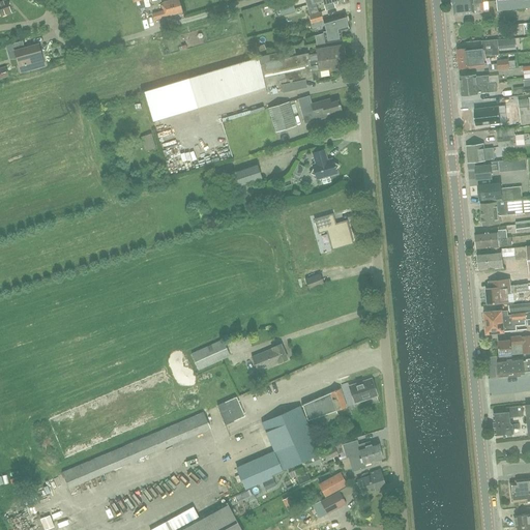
[(0,0),(0,16),(10,12),(5,0),(4,1),(3,0),(0,0)]
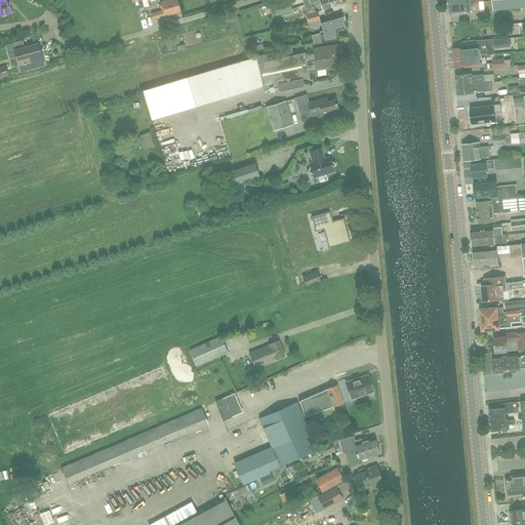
[(151,13),(153,21),(180,12),(176,0),(170,0),(160,3),(162,10),(151,13)]
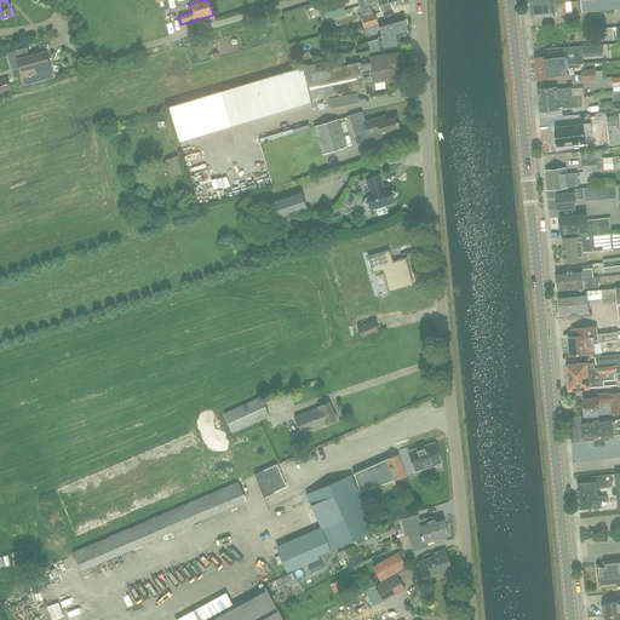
[(337,0),(325,4),(328,18),(345,13),(340,0),(337,0)]
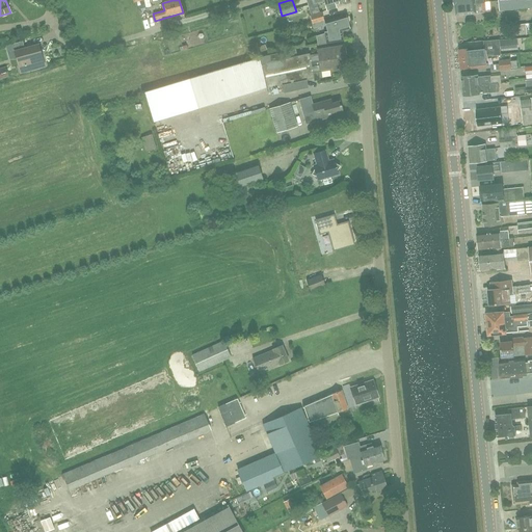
[(343,0),(311,0),(313,4),(323,1),(326,10),(336,8),(335,4),(344,1),(343,0)]
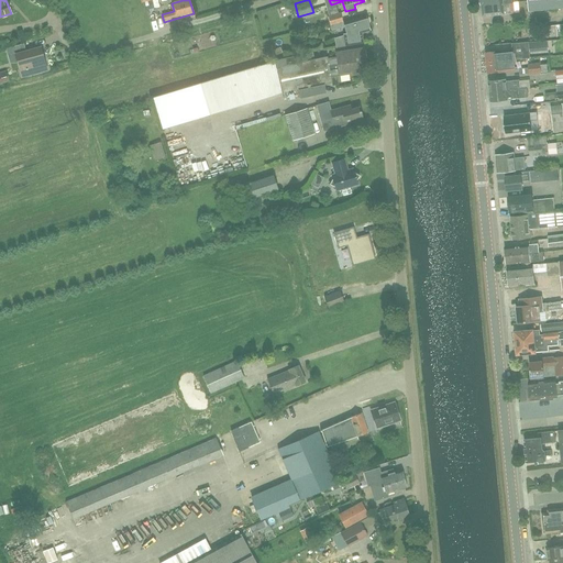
[(529,12),(562,8),(562,0),(528,0),(529,12)]
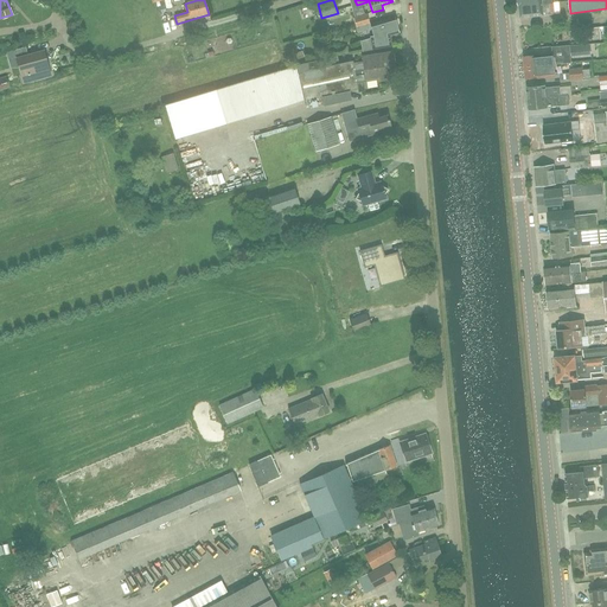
[(521,18),(544,16),(553,14),(553,2),(553,1),(519,5),(521,18)]
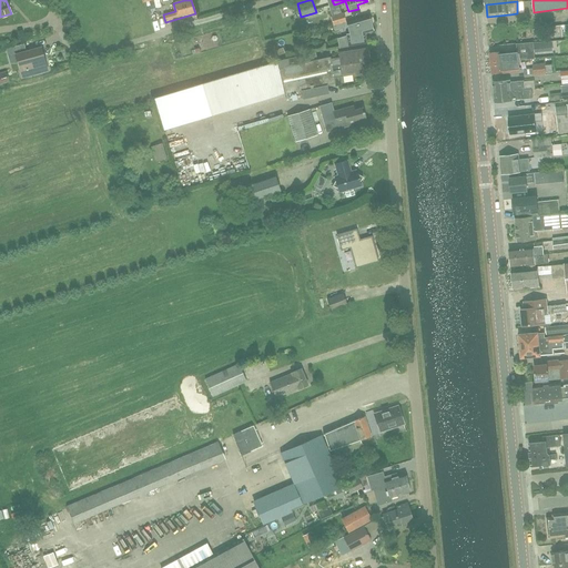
[(333,27),(345,22),(343,13),(330,18),(333,27)]
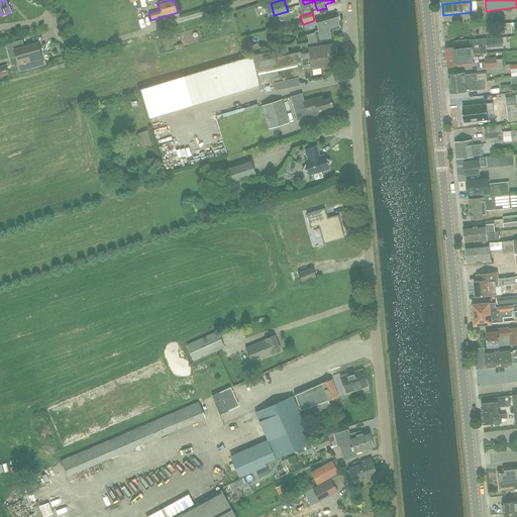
[(319,32),(308,35),(309,43),(332,39),(330,30),(338,27),(337,22),(338,20),(337,18),(335,17),(335,15),(315,21),(319,32)]
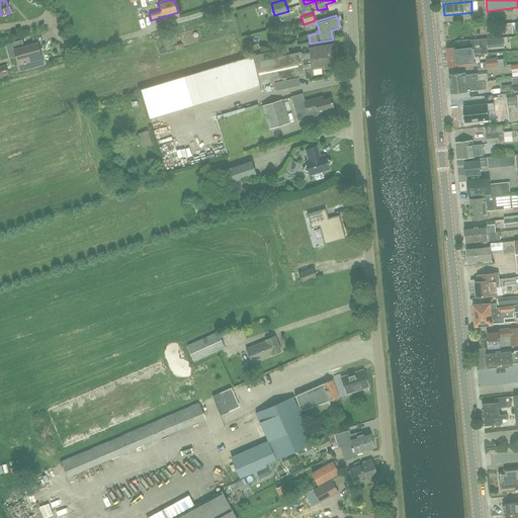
[(501,34),(513,33),(513,29),(517,28),(517,22),(515,23),(515,24),(512,24),(512,23),(500,24),(501,34)]
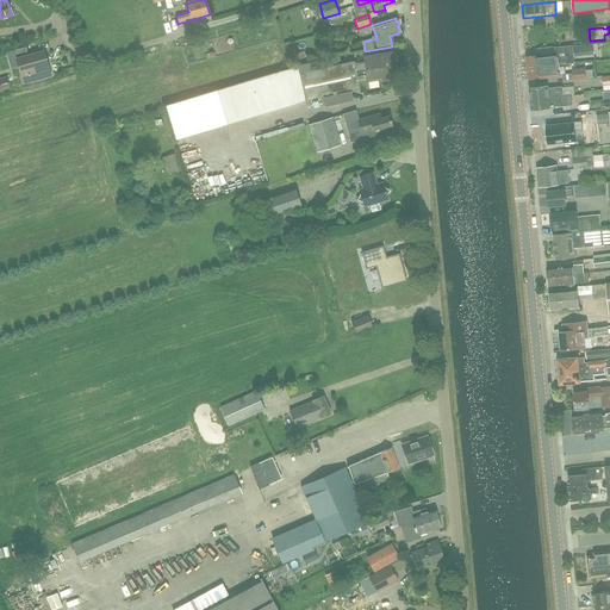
[(609,44),(599,45),(599,54),(609,54),(609,44)]
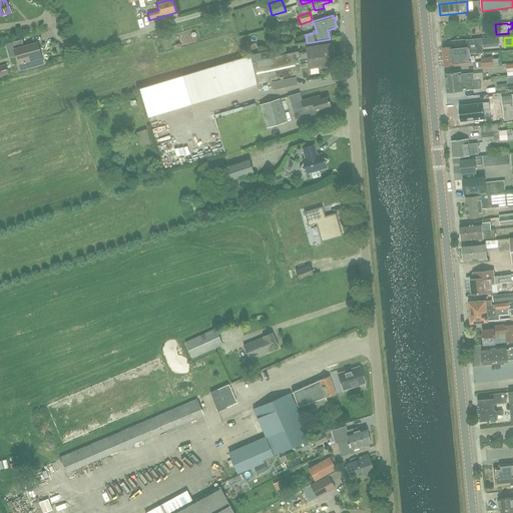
[(9,57),(16,57),(18,63),(23,62),(25,68),(38,65),(37,60),(41,58),(37,43),(23,47),(21,40),(6,44),(9,57)]
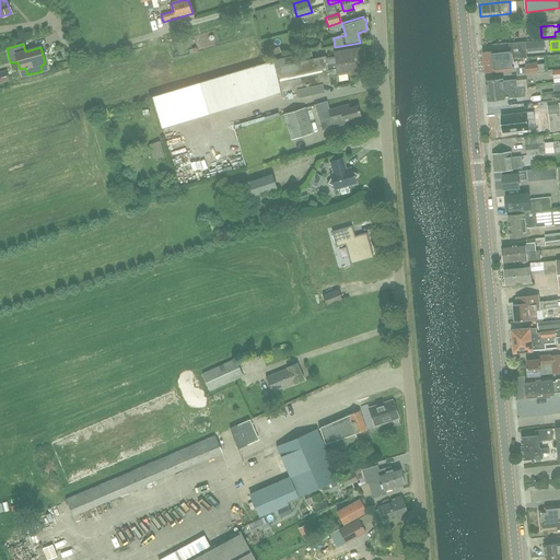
[(334,53),(336,65),(363,59),(361,48),(334,53)]
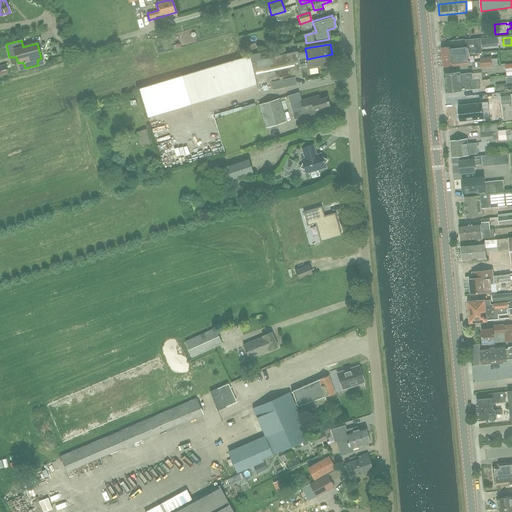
[(447,67),(473,65),(473,55),(482,54),(481,48),(472,48),(472,45),(446,46),(447,67)]
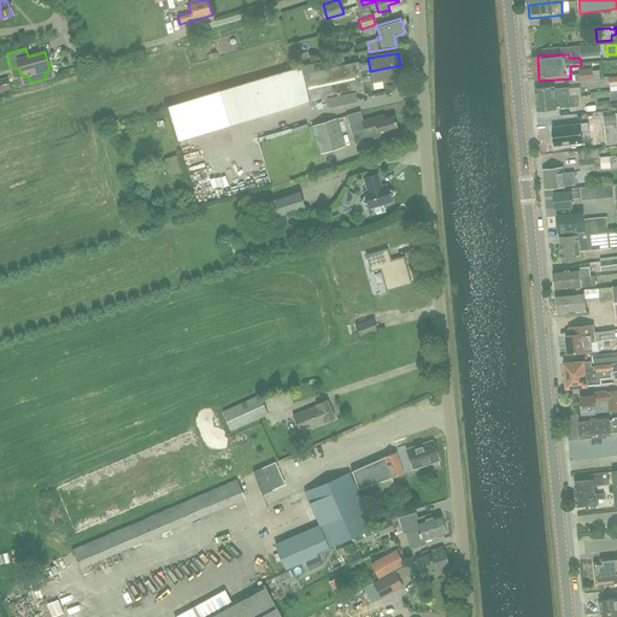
[(370,71),(360,72),(358,62),(304,74),(301,66),(168,106),(177,141),(310,101),(327,99),(329,107),(357,101),(356,93),(364,90),(363,84),(403,78),(400,65),(370,71)]
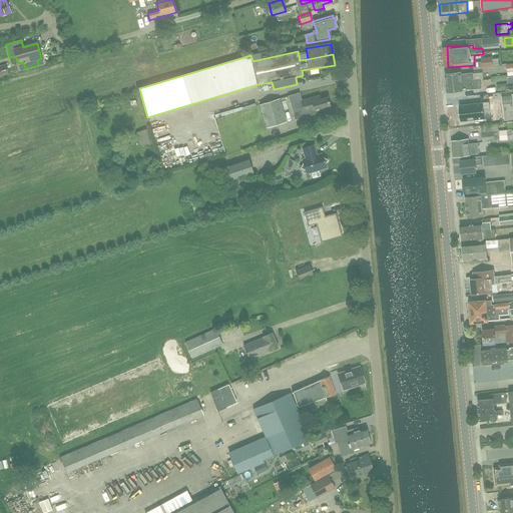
[(481,59),(482,68),(493,66),(492,58),(481,59)]
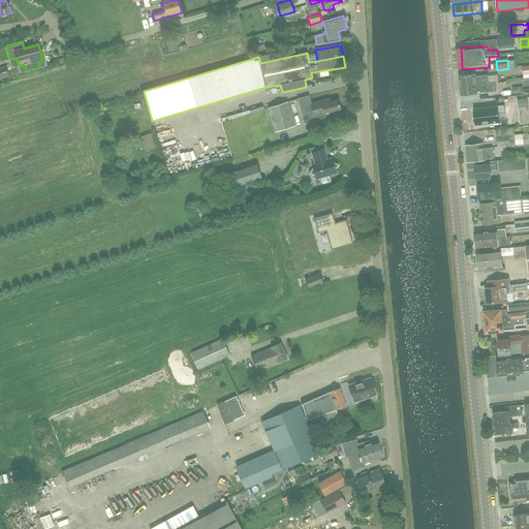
[(0,79),(8,76),(5,66),(0,67),(0,79)]
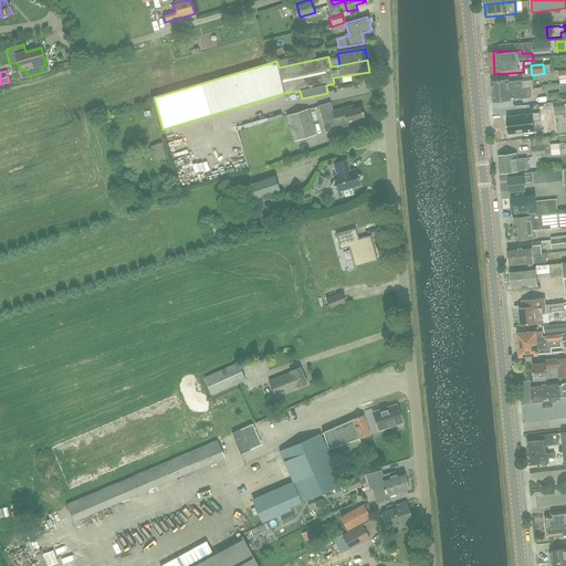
[(522,81),(509,82),(509,81),(491,82),(492,93),(523,90),(522,81)]
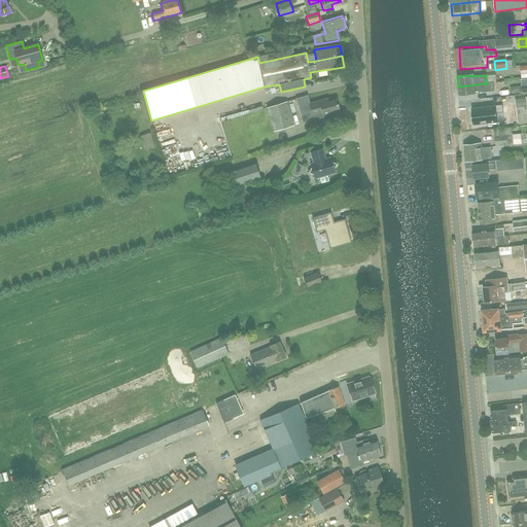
[(459,95),(469,94),(486,92),(494,91),(493,82),(487,83),(458,86),(459,95)]
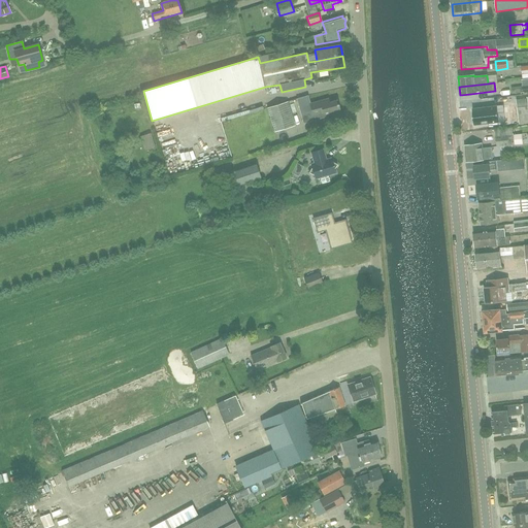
[(309,104),(312,116),(323,113),(324,117),(340,111),(337,100),(329,102),(328,99),(309,104)]
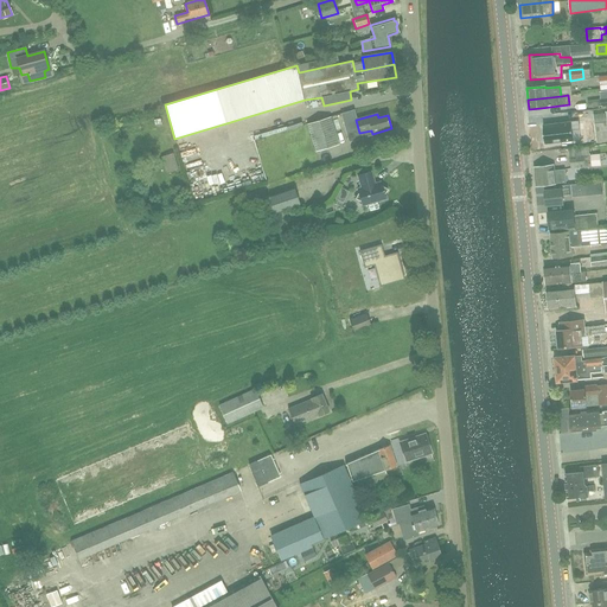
[(339,145),(330,117),(307,125),(315,152),(339,145)]
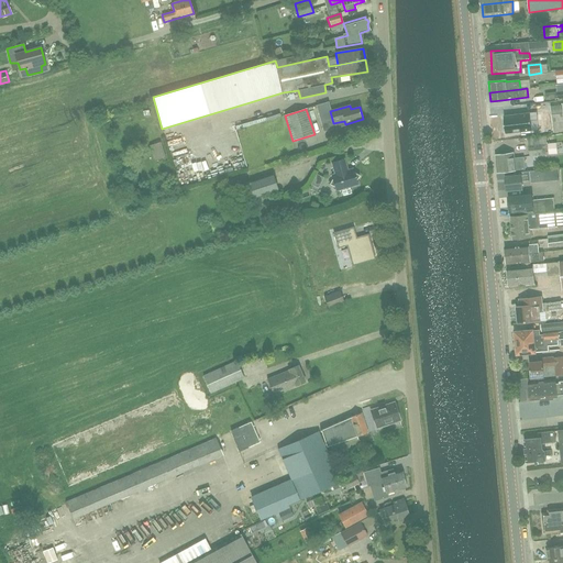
[(504,116),(506,133),(532,131),(531,120),(538,119),(537,112),(504,116)]
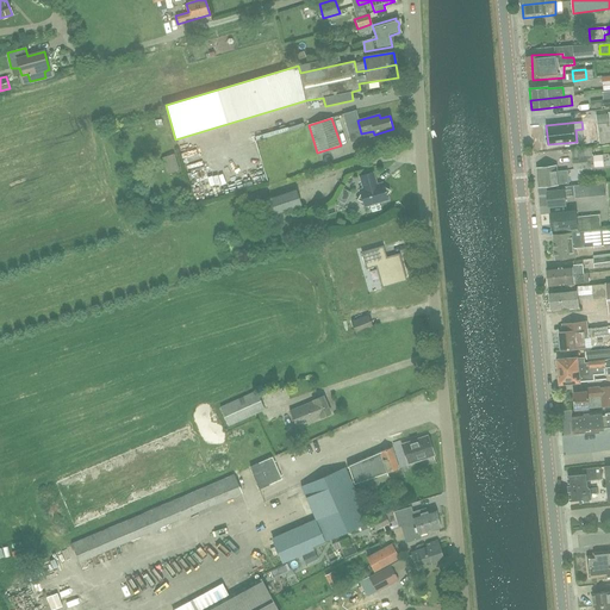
[(263,135),(262,148),(280,148),(280,135),(263,135)]
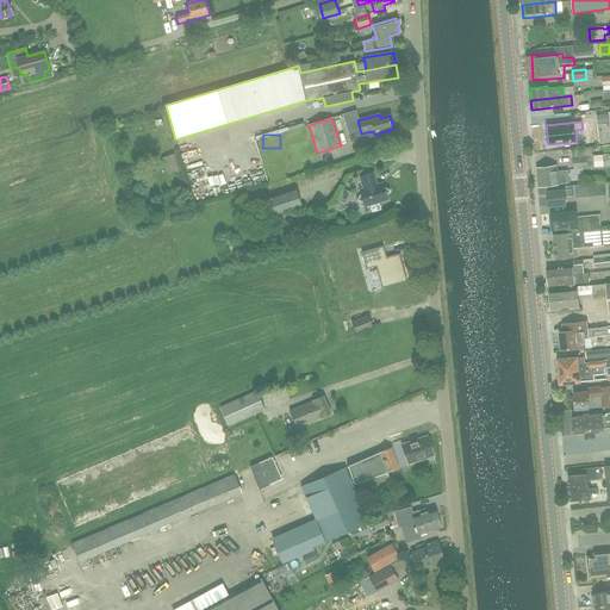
[(572,149),(572,157),(574,169),(595,168),(592,148),(572,149)]
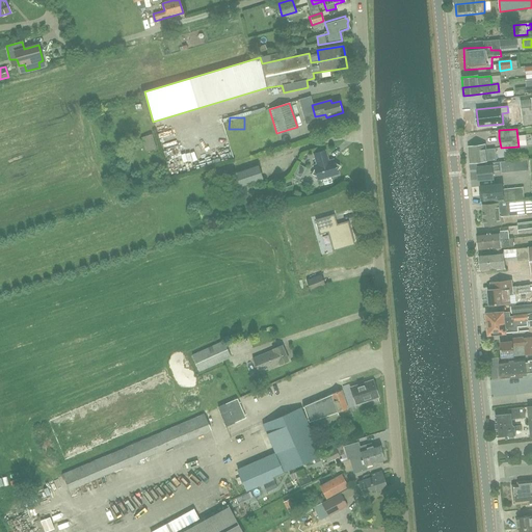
[(155,134),(145,137),(152,153),(161,149),(155,134)]
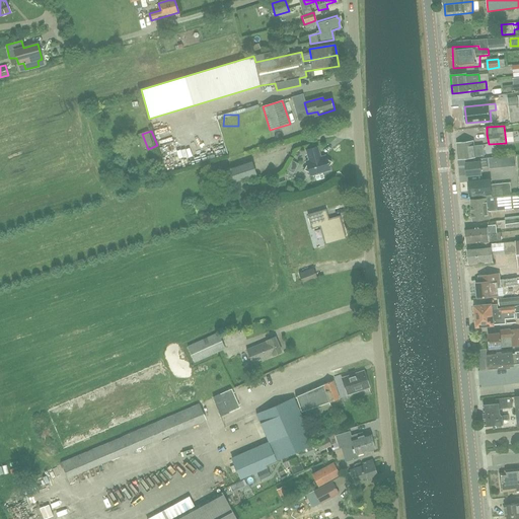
[(474,156),(484,155),(482,145),(473,146),(472,141),(457,143),(458,159),(474,157),(474,156)]
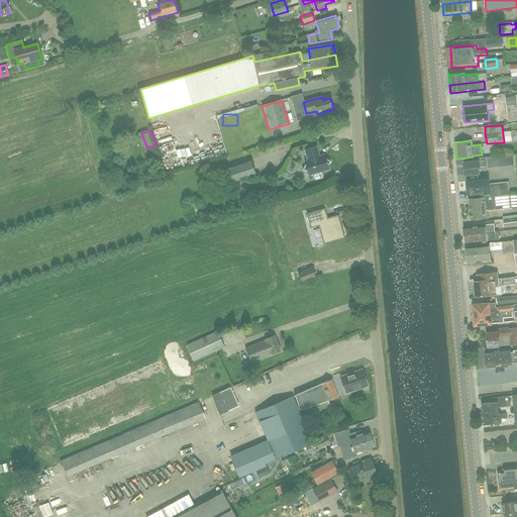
[(323,178),(321,172),(328,170),(327,167),(330,161),(324,158),(324,154),(319,157),(316,145),(304,149),(308,160),(305,161),(306,164),(302,169),(308,172),(309,175),(313,174),(315,180),(323,178)]
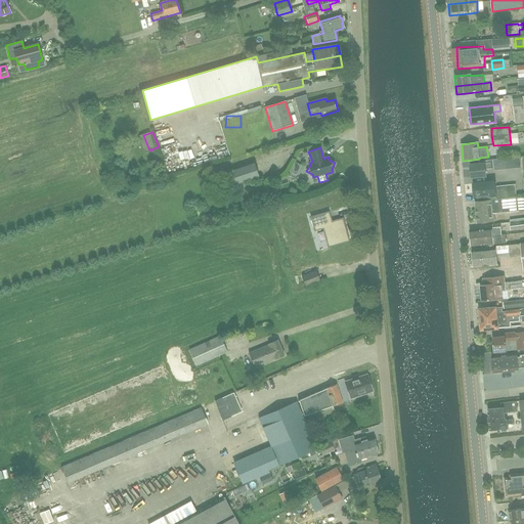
[(478,161),(478,164),(471,165),(472,177),(486,176),(485,170),(493,169),(493,170),(507,169),(506,158),(478,161)]
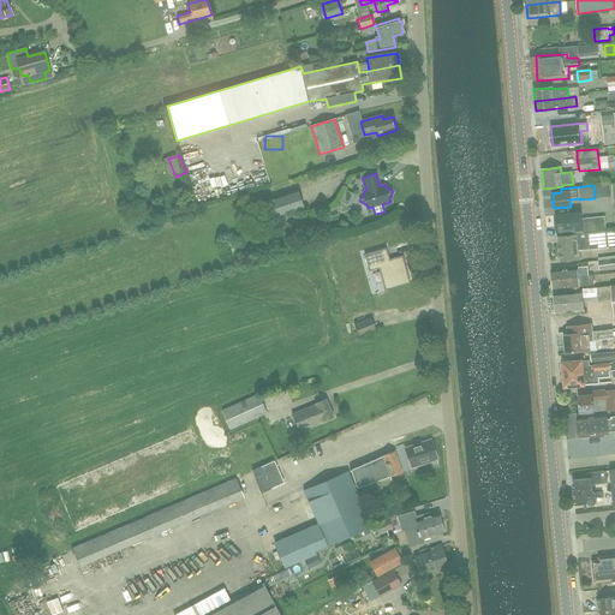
[(270,201),(272,206),(267,208),(261,210),(264,221),(275,218),(275,216),(303,207),(298,191),(270,201)]
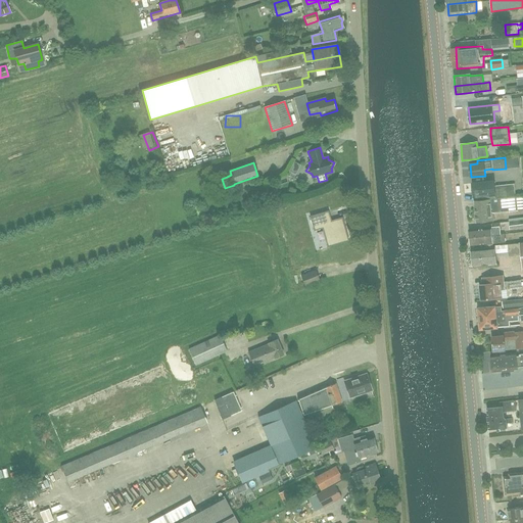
[(254,185),(252,179),(234,185),(237,191),(254,185)]
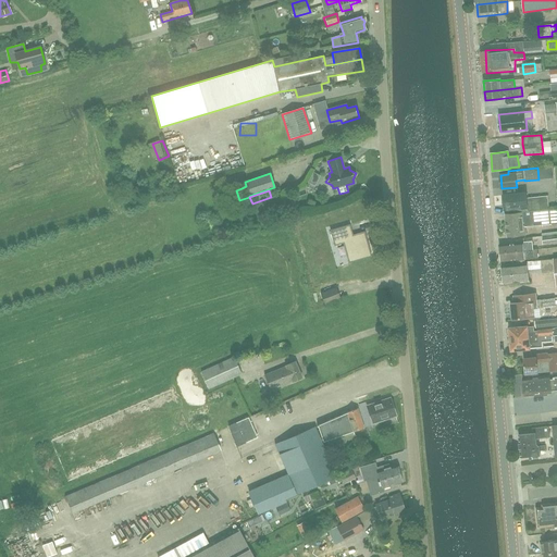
[(503,195),(505,209),(514,209),(514,212),(541,210),(540,197),(527,198),(527,193),(503,195)]
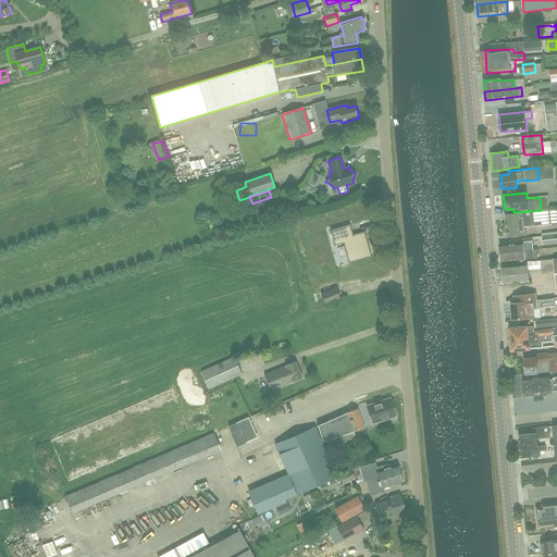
[(525,226),(552,224),(549,210),(505,214),(507,237),(527,235),(525,226)]
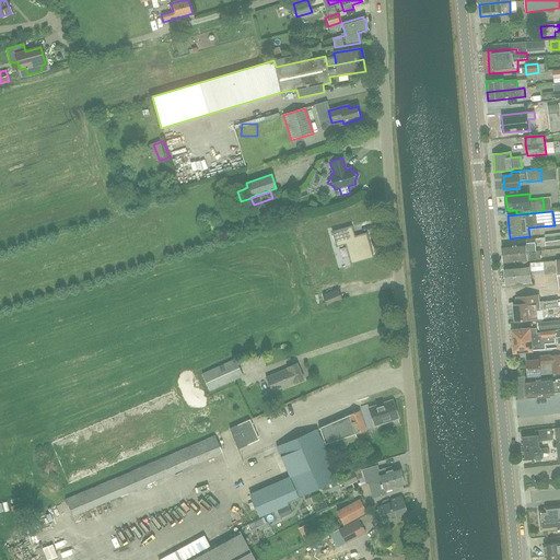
[(346,240),(348,260),(381,256),(377,232),(356,234),(353,223),(335,226),(337,241),(346,240)]
